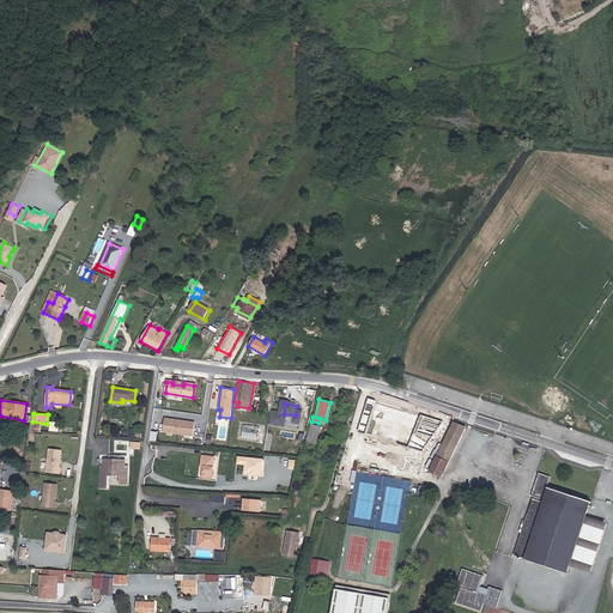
[(193,435),(195,420),(164,417),(162,432),(193,435)]
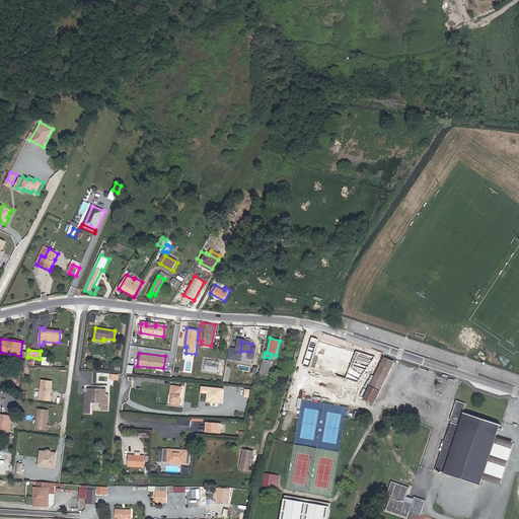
[(344,355),(342,365),(349,367),(351,357),(344,355)]
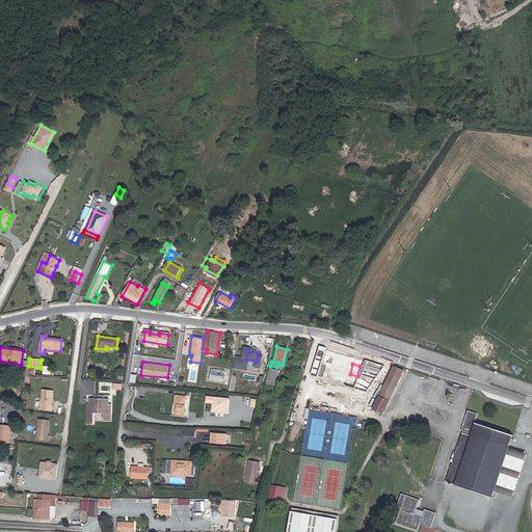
[(277,373),(278,370),(269,367),(265,384),(269,386),(271,375),(274,375),(274,373),(277,373)]
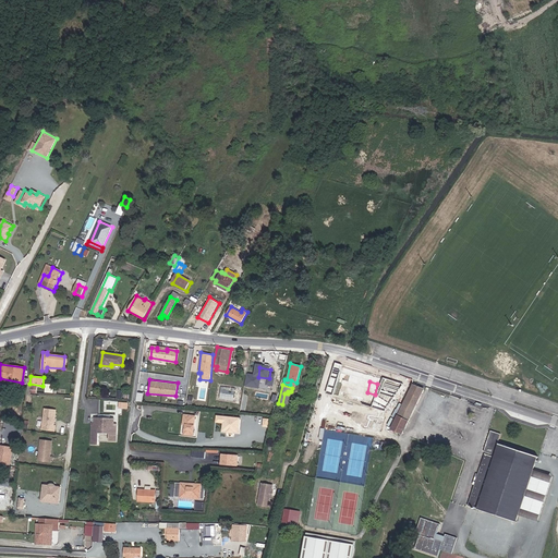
[(423,388),(412,385),(399,411),(393,409),(386,421),(392,424),(390,428),(400,434),(423,388)]
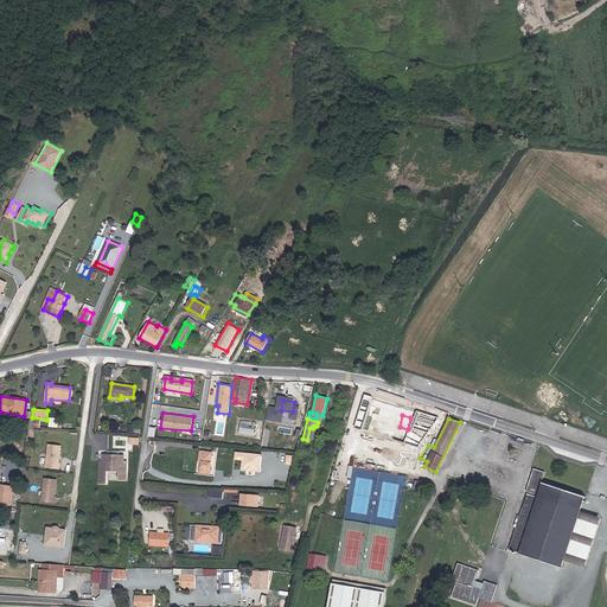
[(59,464),(61,447),(50,445),(46,467),(59,468),(61,464),(59,464)]
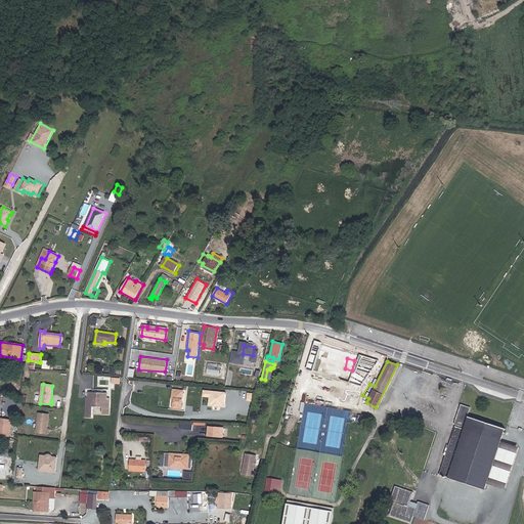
[(172,390),(171,398),(173,398),(172,406),(180,407),(182,391),(172,390)]
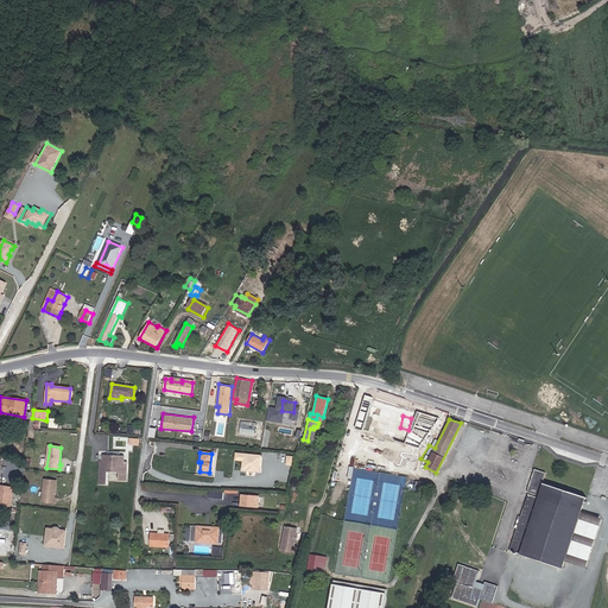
[(242,455),(234,455),(234,463),(235,464),(235,466),(245,467),(246,469),(252,470),(254,468),(261,468),(263,455),(242,453),(242,455)]
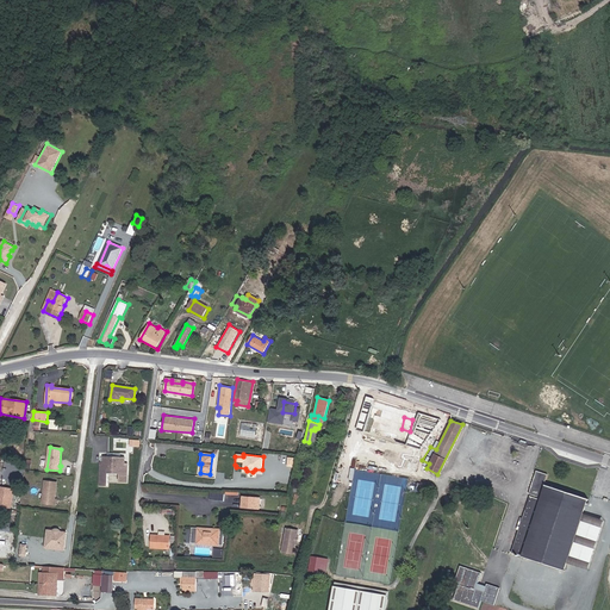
[(126,484),(128,464),(124,464),(123,464),(123,458),(105,458),(105,461),(105,464),(104,464),(100,464),(100,487),(106,487),(107,471),(119,471),(118,483),(126,484)]
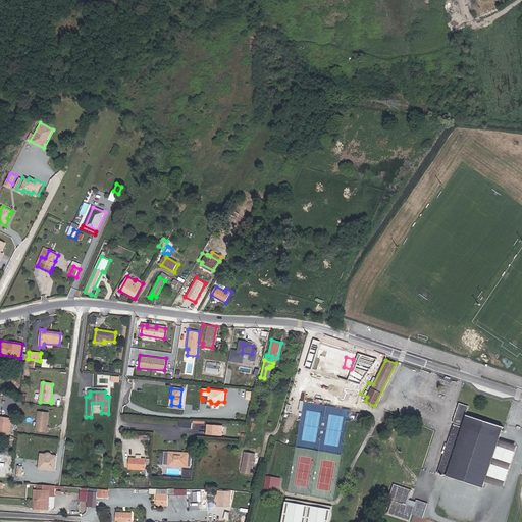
[(469,406),(460,403),(454,423),(463,426),(463,427),(455,424),(448,444),(445,453),(438,473),(482,487),(485,480),(499,438),(503,426),(467,415),(466,418),(464,417),(469,406)]
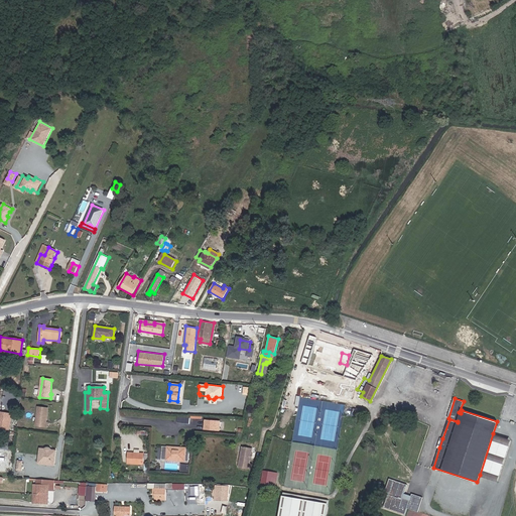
[(238,407),(245,408),(246,400),(239,399),(238,407)]
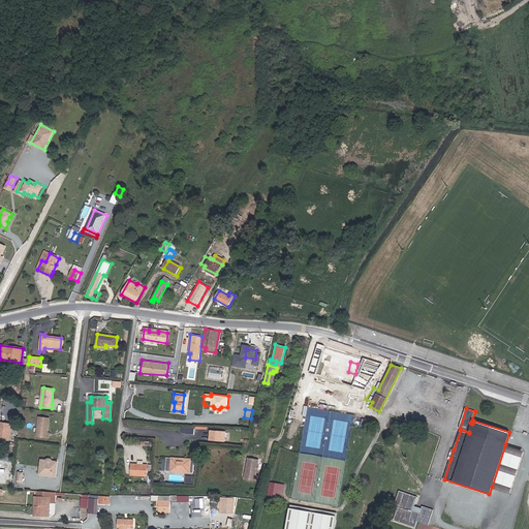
[(48,433),(50,418),(39,417),(36,436),(49,438),(49,433),(48,433)]
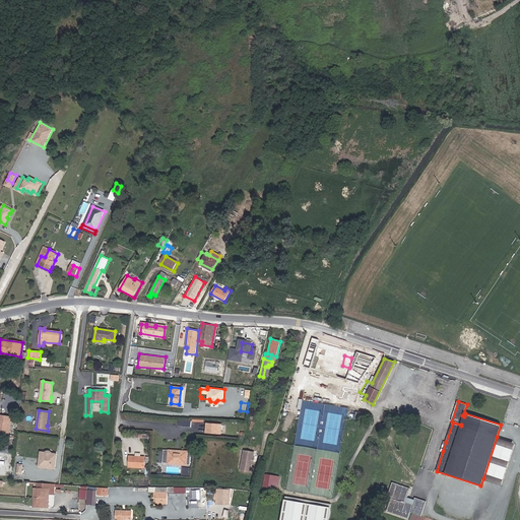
[(12,417),(1,415),(0,420),(0,431),(9,433),(12,417)]
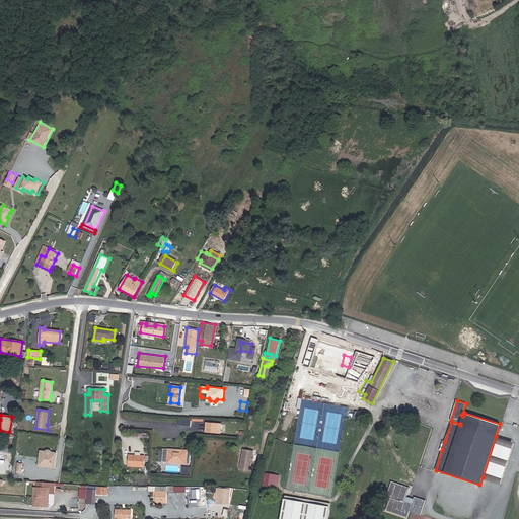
[(518,423),(502,417),(500,422),(518,428),(518,423)]
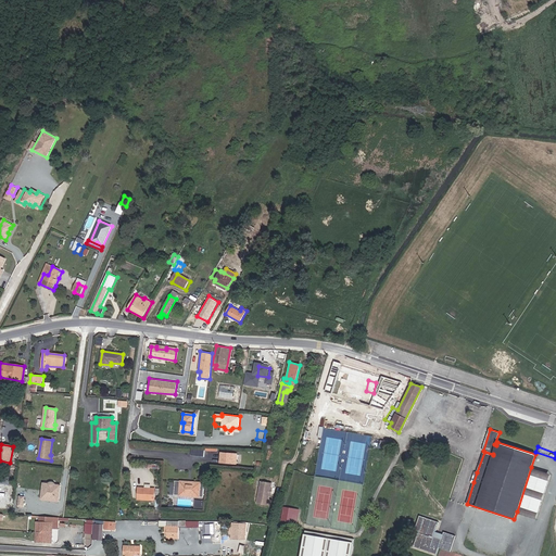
[(238,454),(222,452),(220,462),(237,464),(238,454)]
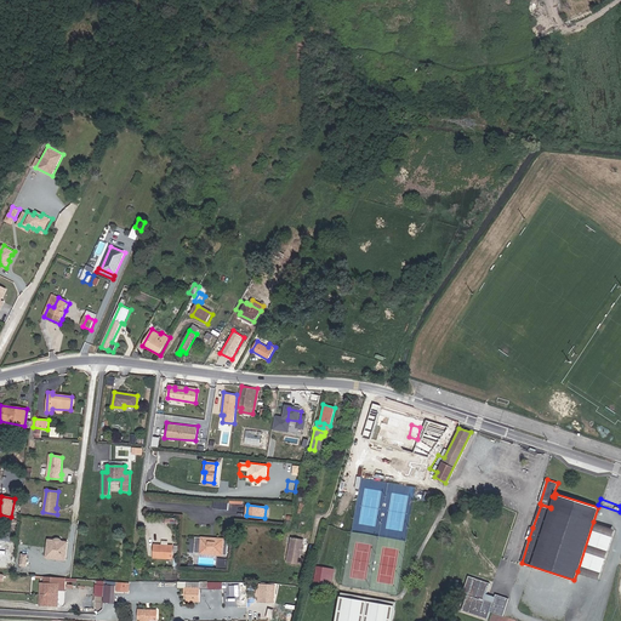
[(593,522),(577,571),(599,579),(615,529),(593,522)]
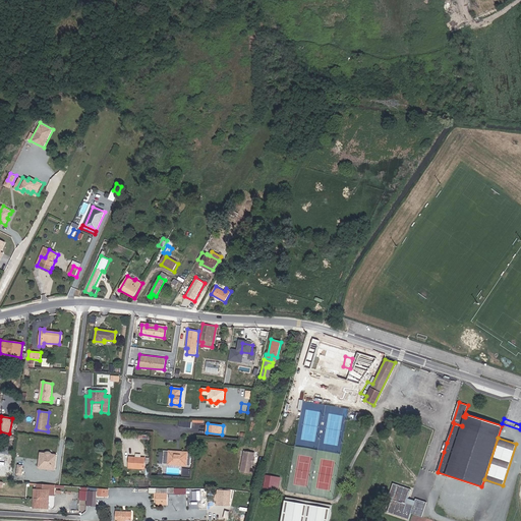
[(179,454),(169,453),(168,463),(186,465),(187,452),(179,451),(179,454)]
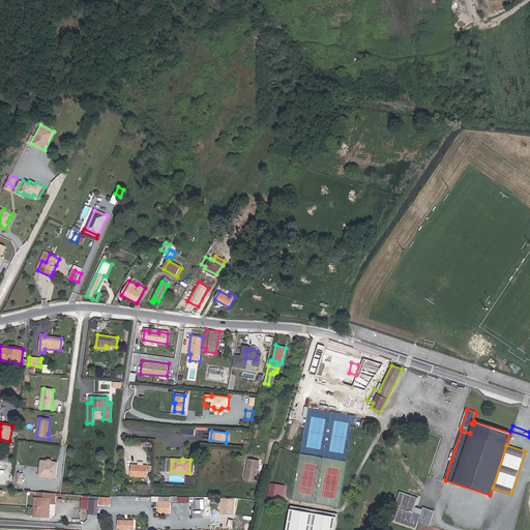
[(259,466),(260,460),(251,459),(246,479),(256,480),(258,470),(259,466)]
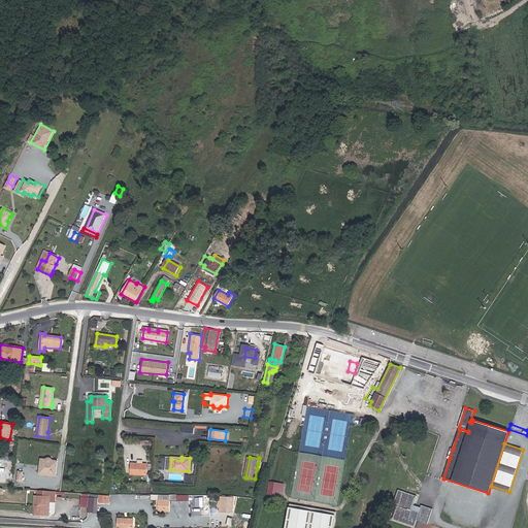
[(46,460),(40,459),(39,472),(55,475),(57,461),(51,460),(50,459),(48,459),(47,459),(46,460)]
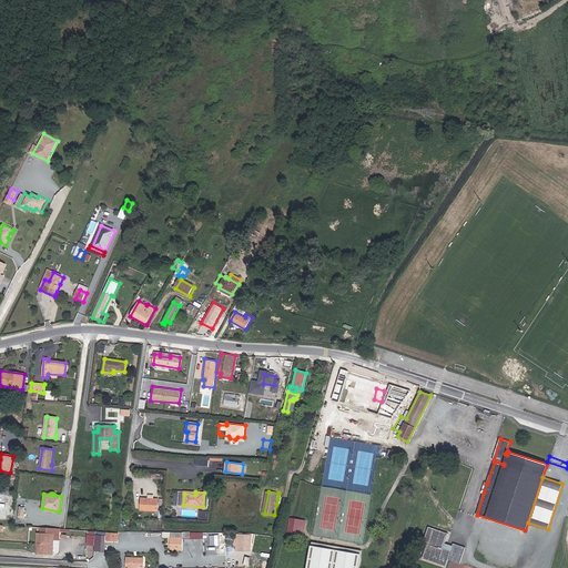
[(159,499),(141,498),(141,509),(158,510),(159,499)]
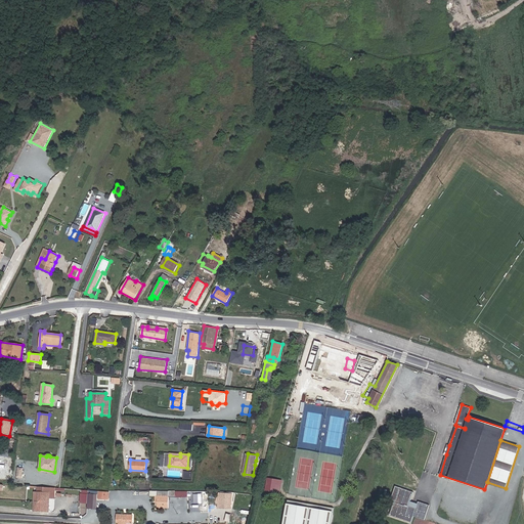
[(276,492),(278,480),(267,479),(265,490),(276,492)]
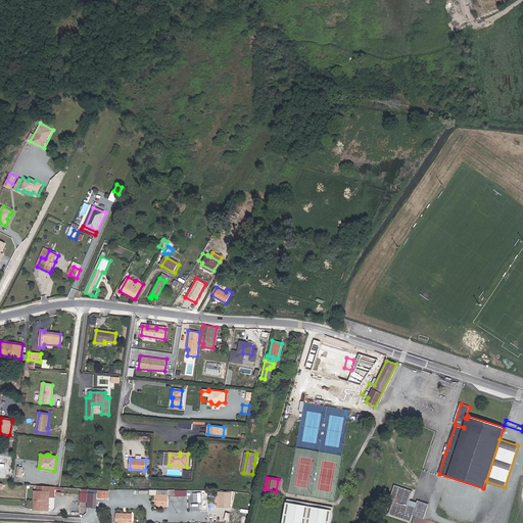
[(424,518),(429,504),(418,500),(416,506),(409,504),(413,490),(394,484),(390,497),(394,498),(389,513),(411,520),(413,514),(424,518)]
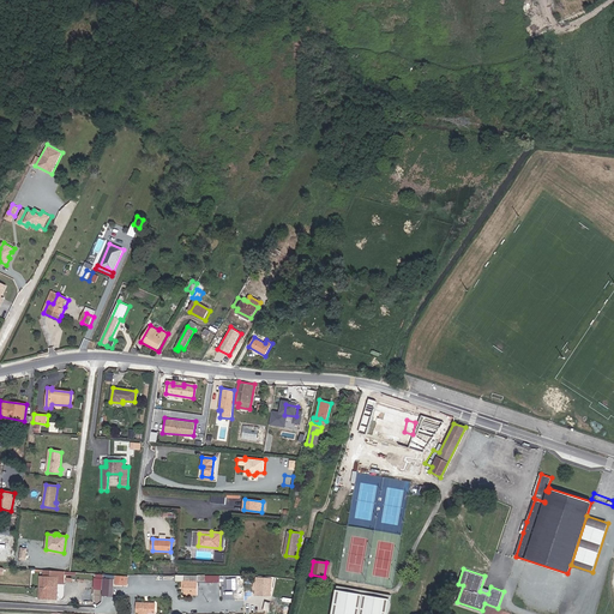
[(103,573),(102,595),(114,596),(115,575),(103,573)]
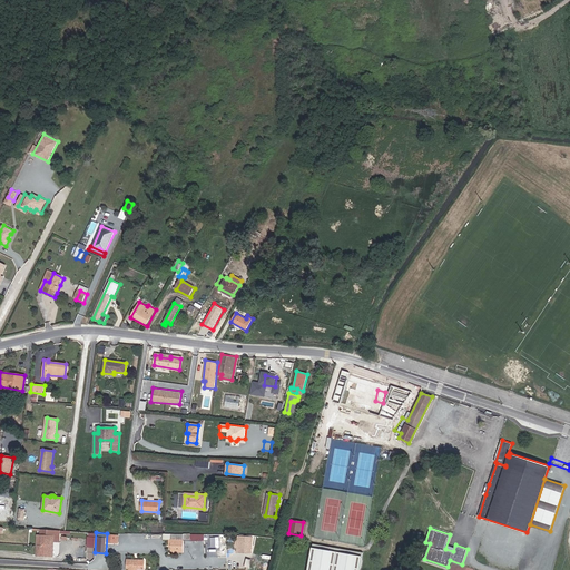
[(172,547),(172,552),(182,552),(183,532),(172,532),(172,539),(172,547)]
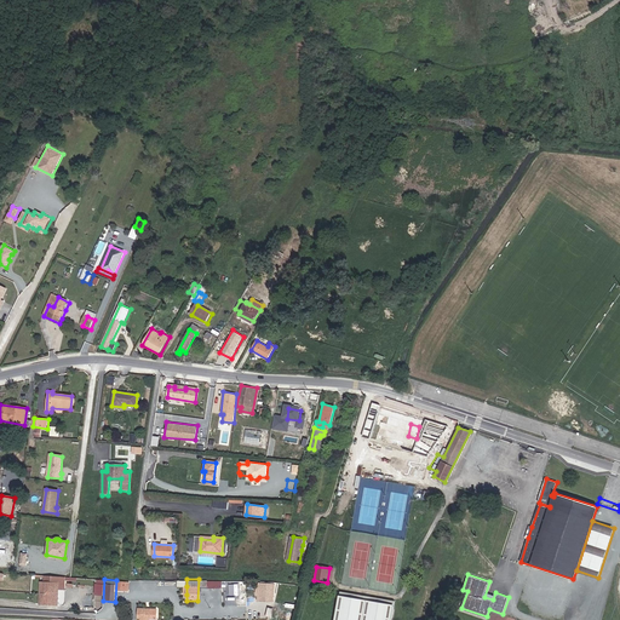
[(42,592),(41,603),(57,604),(58,583),(45,581),(45,592),(42,592)]
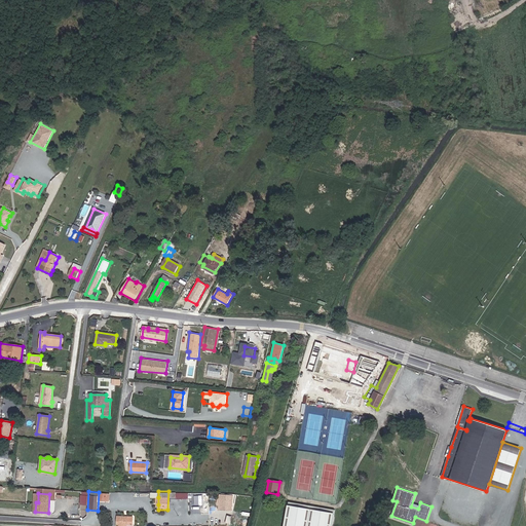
[(220,510),(233,511),(234,494),(221,493),(220,510)]
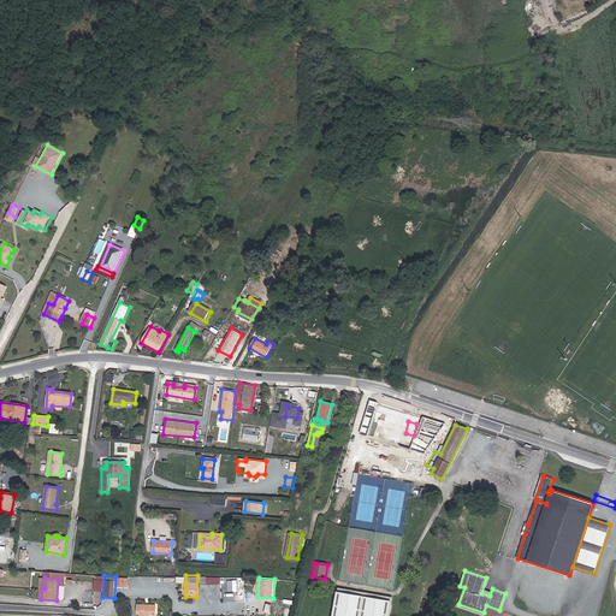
[(232,581),(221,581),(221,591),(232,591),(232,581)]
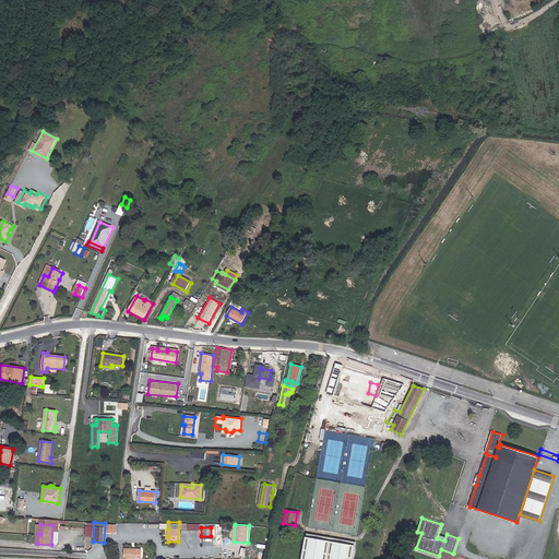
[(356,558),(360,538),(302,528),(296,558),(356,558)]
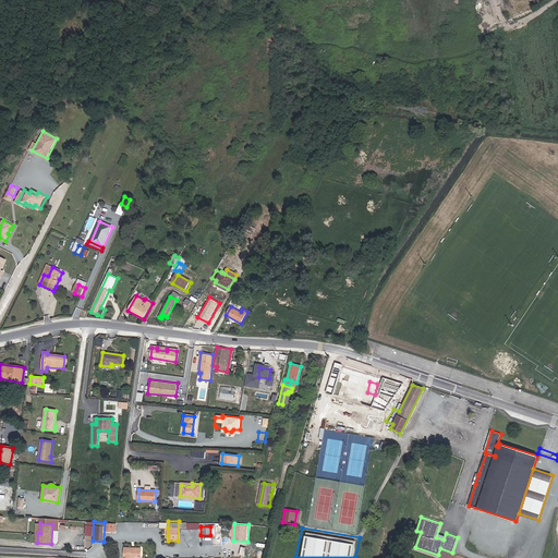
[(124,557),(140,557),(140,548),(134,548),(135,552),(124,550),(124,557)]
